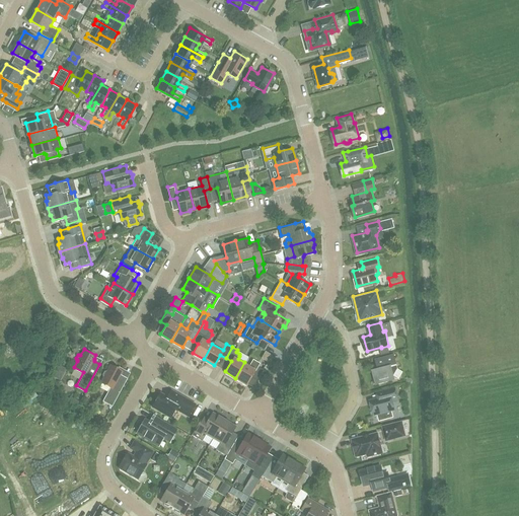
[(375,382),(395,377),(394,374),(398,367),(394,353),(375,358),(377,368),(372,369),(375,382)]
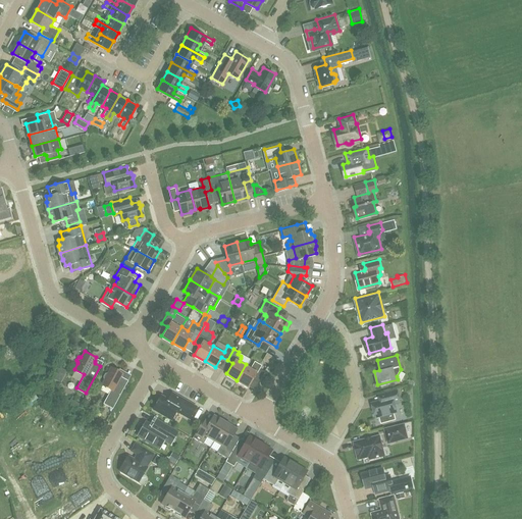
[(264,370),(259,366),(261,364),(255,360),(251,367),(246,364),(237,380),(248,386),(253,377),(258,380),(264,370)]
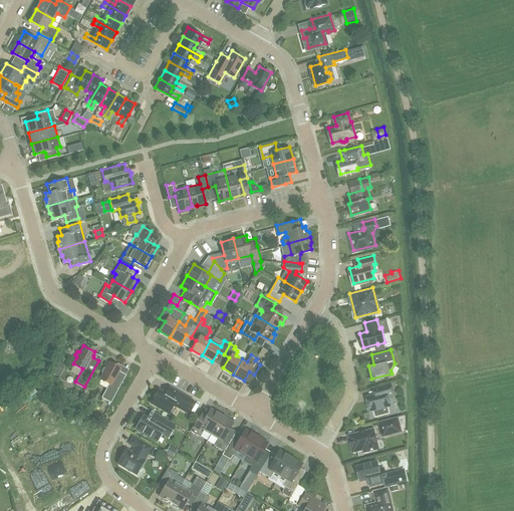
[(121,366),(109,359),(106,365),(105,365),(103,365),(101,369),(102,370),(103,371),(100,377),(108,382),(101,396),(111,401),(126,372),(119,369),(121,366)]
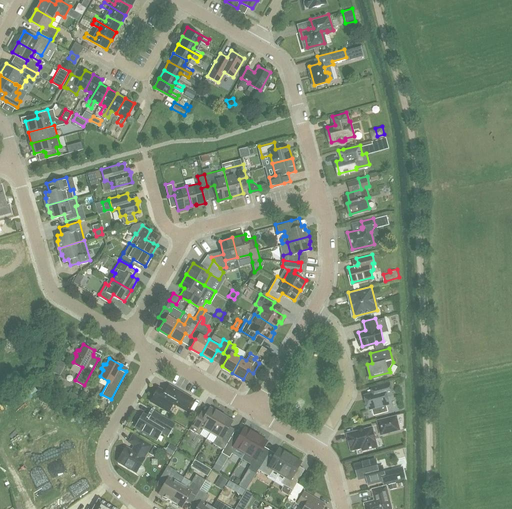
[(371,385),(373,392),(365,394),(369,408),(371,407),(373,414),(384,411),(382,404),(389,402),(387,394),(393,392),(390,380),(377,384),(371,385)]
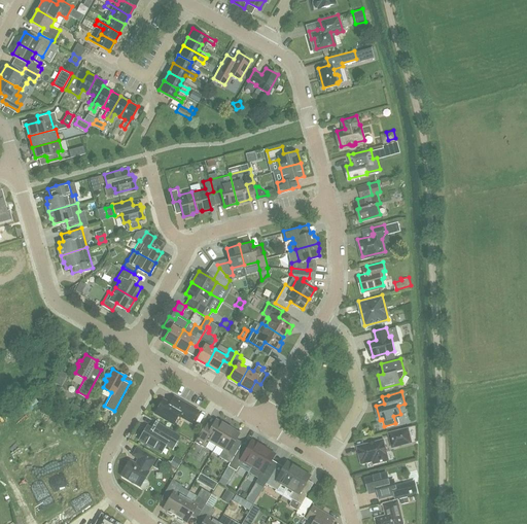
[(198,409),(179,397),(173,394),(169,402),(163,397),(155,412),(173,422),(178,414),(179,414),(191,420),(198,409)]
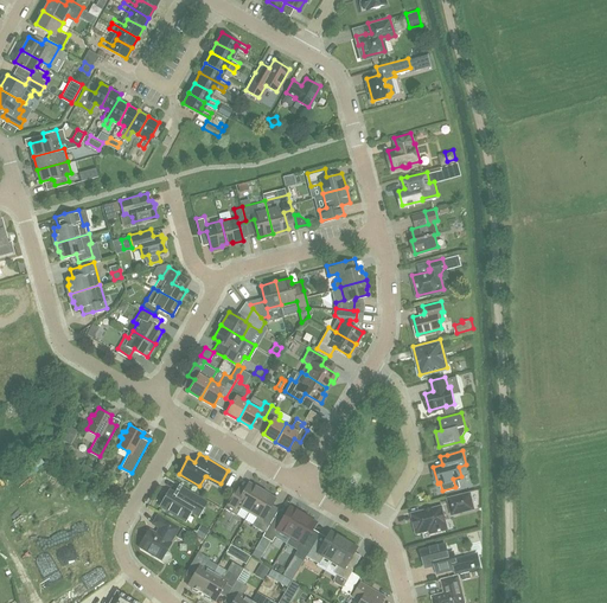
[(237,485),(234,491),(224,506),(236,513),(241,505),(249,510),(262,488),(249,481),(244,488),(237,485)]
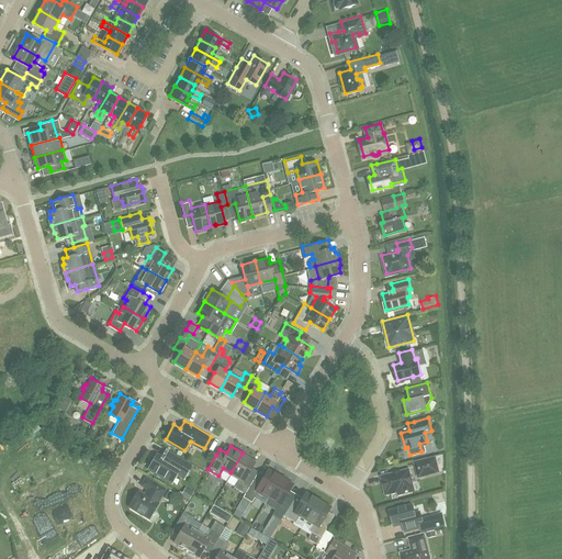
[(175,462),(157,453),(149,467),(171,480),(177,471),(184,476),(191,464),(179,456),(175,462)]
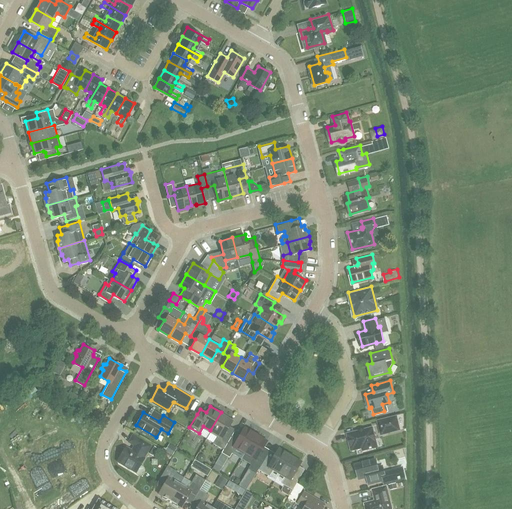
[(230,437),(231,435),(225,431),(232,419),(221,412),(210,430),(217,434),(213,441),(223,447),(221,451),(222,451),(230,436),(230,437)]
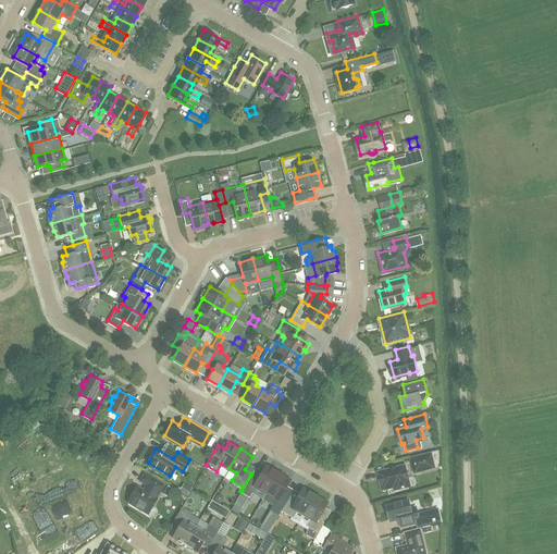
[(417,455),(420,469),(435,466),(431,451),(417,455)]
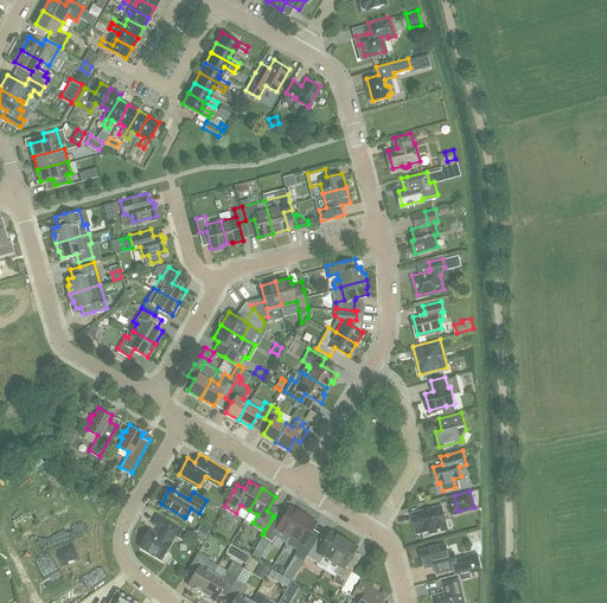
[(430,531),(447,527),(441,504),(411,512),(416,531),(429,528),(430,531)]
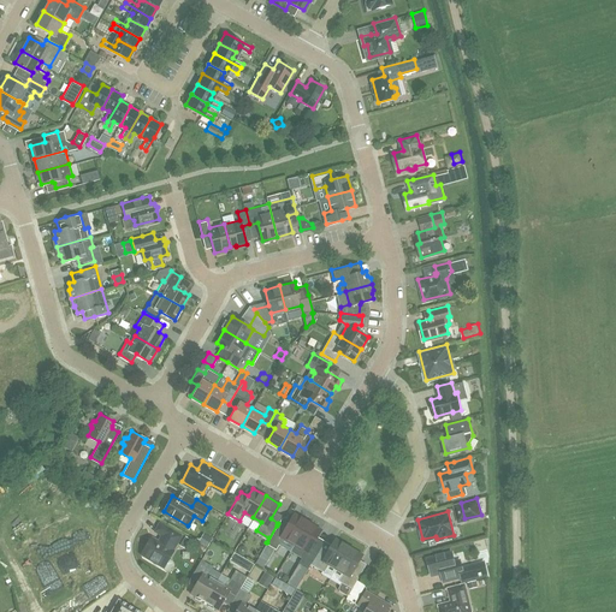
[(295,542),(307,521),(294,512),(284,529),(277,526),(277,524),(267,542),(276,547),(283,535),(295,542)]
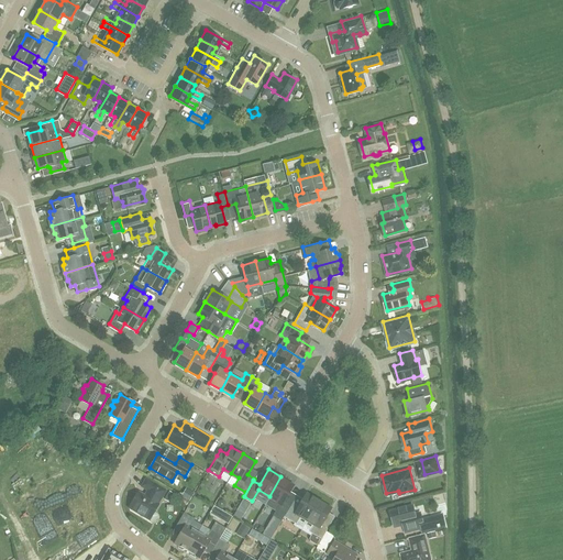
[(141,484),(148,489),(147,490),(145,494),(139,490),(130,505),(150,517),(158,502),(157,502),(165,489),(153,481),(145,476),(141,484)]
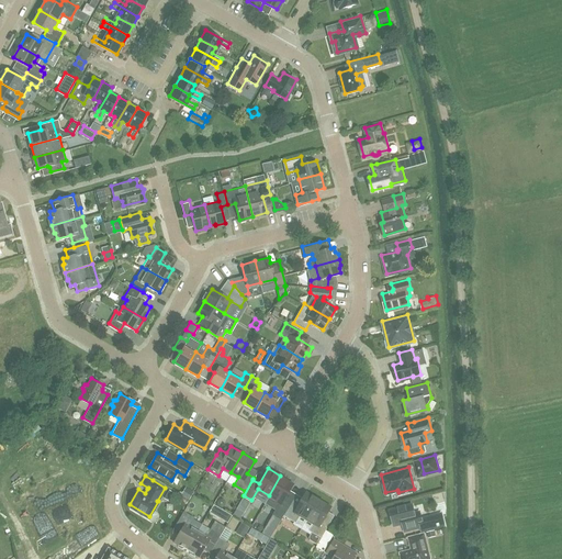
[(281,517),(283,513),(290,502),(283,498),(292,483),(280,476),(269,495),(279,501),(272,512),(281,517)]
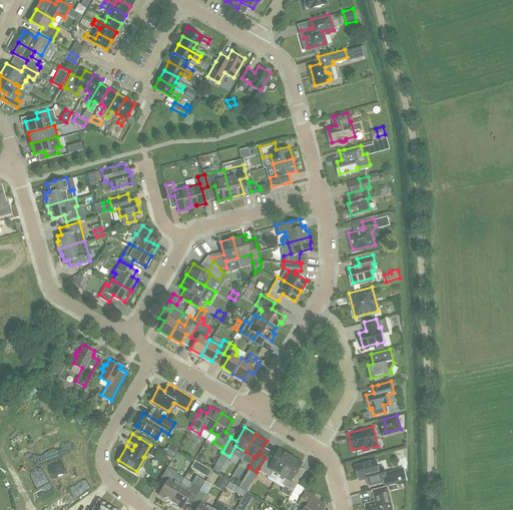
[(160,449),(154,445),(150,451),(156,455),(160,449)]
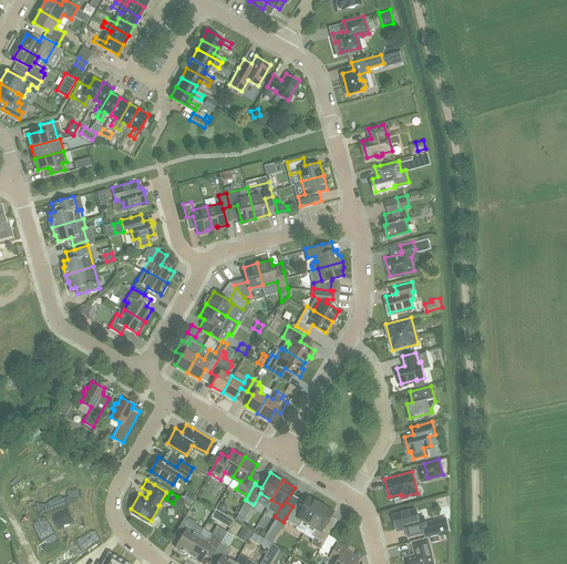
[(309,522),(321,502),(308,495),(300,509),(294,505),(292,506),(286,518),(298,525),(302,518),(309,522)]
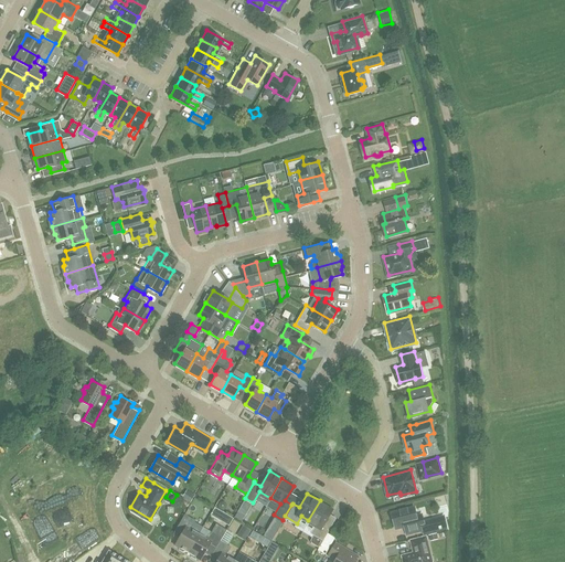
[(326,533),(330,526),(323,522),(332,508),(320,500),(308,520),(315,523),(310,531),(313,533),(310,538),(311,540),(319,545),(322,539),(326,533)]
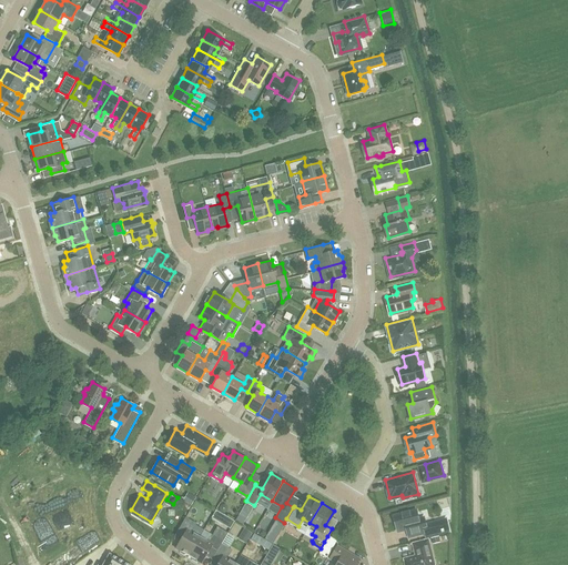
[(245,524),(252,512),(243,506),(235,518),(245,524)]
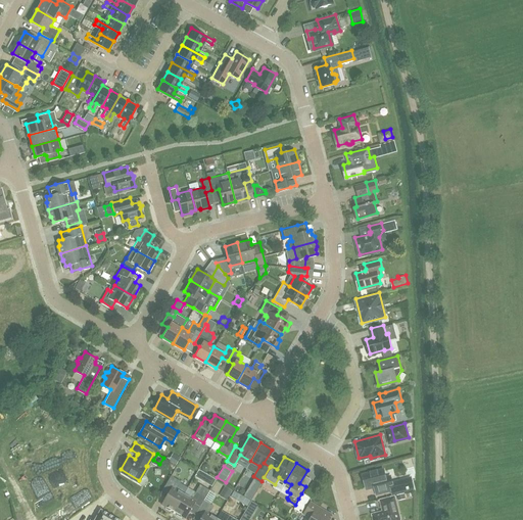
[(367,487),(373,485),(375,492),(383,490),(393,487),(394,491),(403,489),(400,478),(392,480),(390,474),(386,475),(384,468),(363,473),(367,487)]
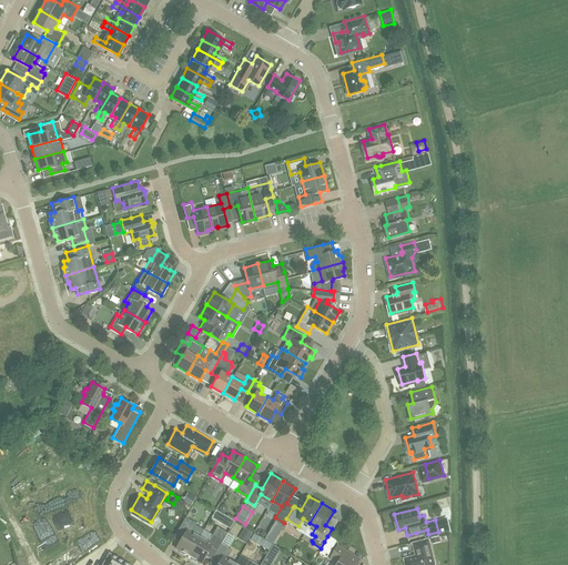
[(225,513),(221,521),(231,526),(235,518),(225,513)]
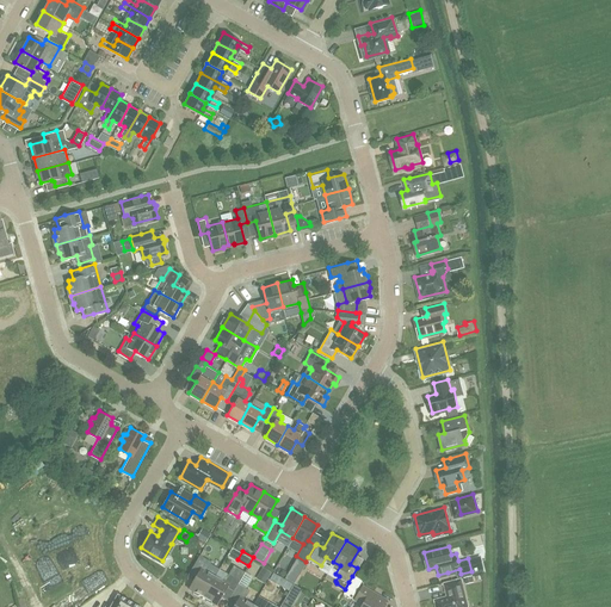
[(203,595),(215,575),(208,571),(209,570),(209,568),(208,567),(211,559),(202,555),(199,553),(192,565),(199,569),(190,587),(192,588),(193,590),(198,594),(201,593),(203,595)]
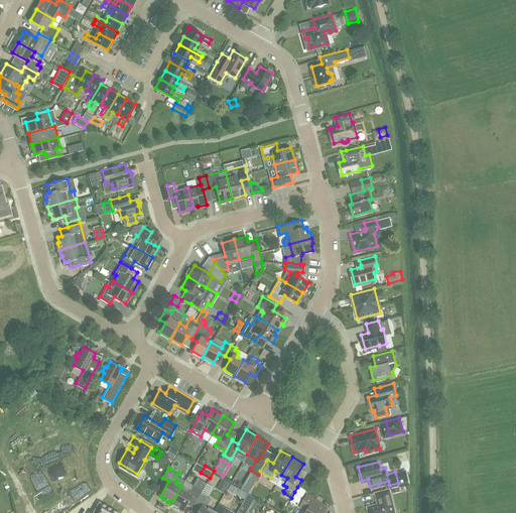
[(202,492),(207,482),(198,476),(190,488),(188,487),(187,488),(186,489),(181,486),(171,503),(173,504),(174,506),(178,508),(180,508),(182,509),(191,495),(198,498),(202,492)]
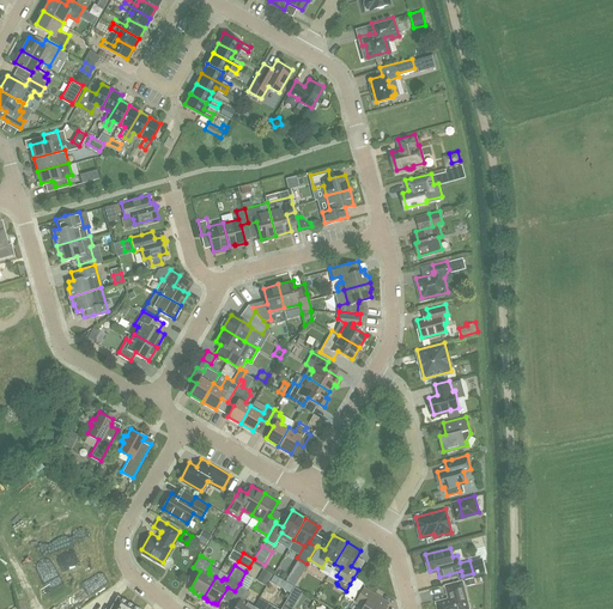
[(258,578),(266,583),(272,572),(263,567),(258,578)]
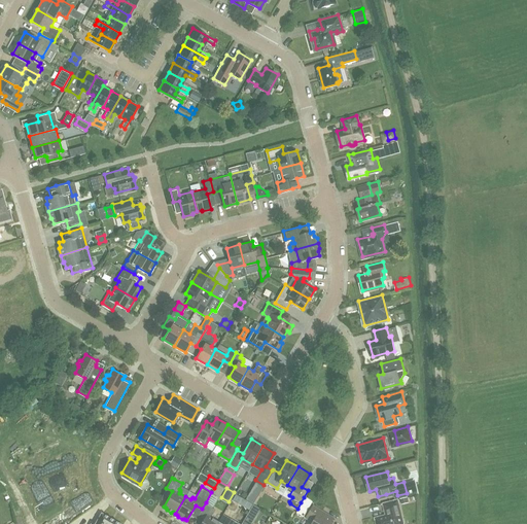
[(233,498),(239,501),(242,496),(236,492),(233,498)]
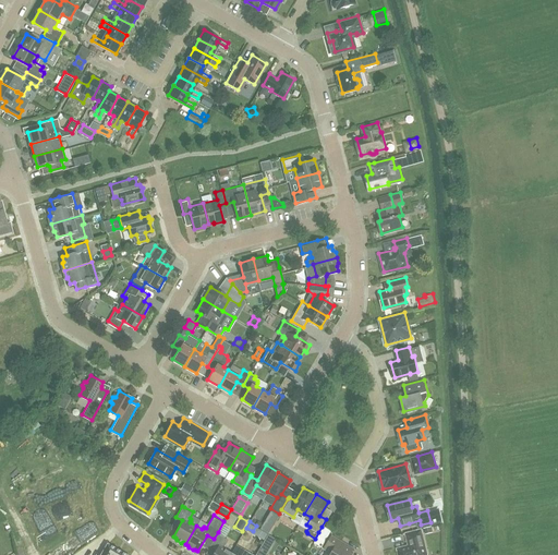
[(322,527),(318,532),(326,537),(329,530),(322,527)]
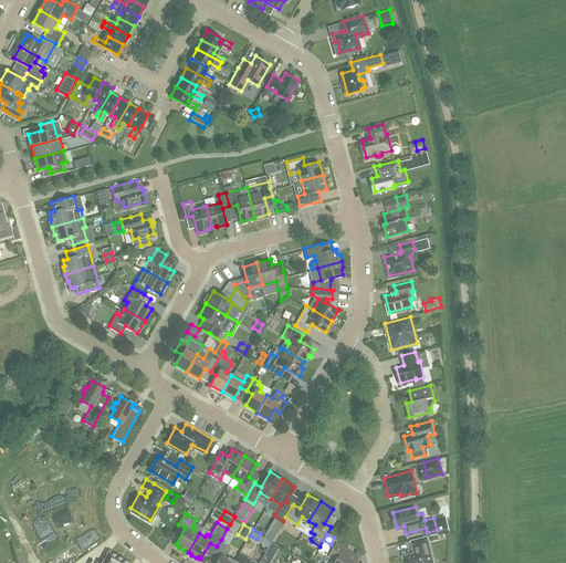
[(432,562),(433,562),(427,535),(412,540),(415,552),(404,554),(405,562),(432,562)]
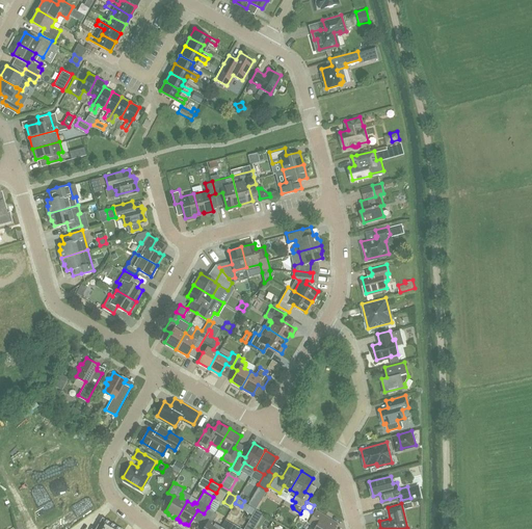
[(214,519),(217,512),(208,507),(204,513),(202,518),(208,521),(202,528),(218,528),(220,526),(215,523),(216,520),(214,519)]
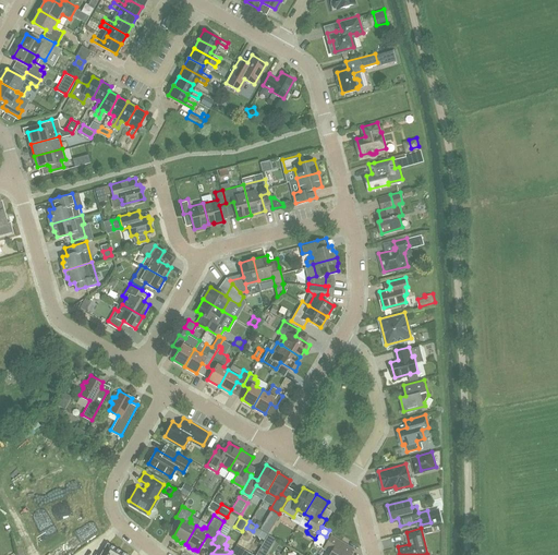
[(262,543),(269,547),(276,538),(268,533),(262,543)]
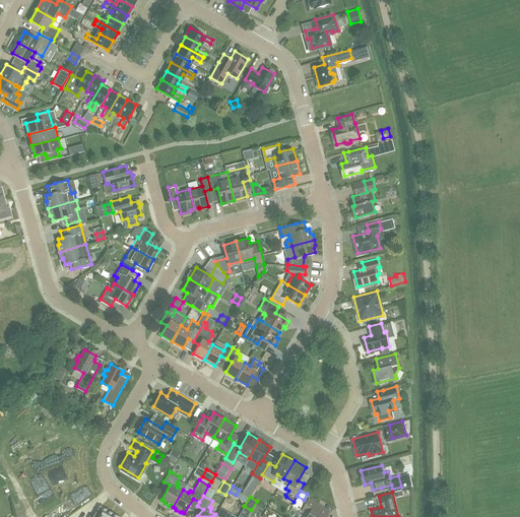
[(328,516),(325,515),(328,509),(309,497),(302,509),(309,513),(306,516),(328,516)]
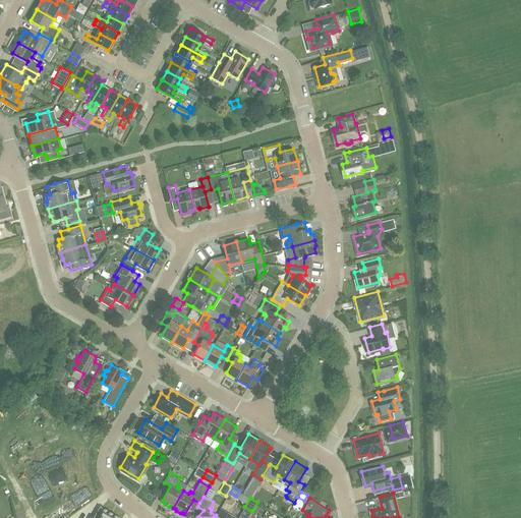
[(120,517),(101,506),(93,517),(120,517)]
